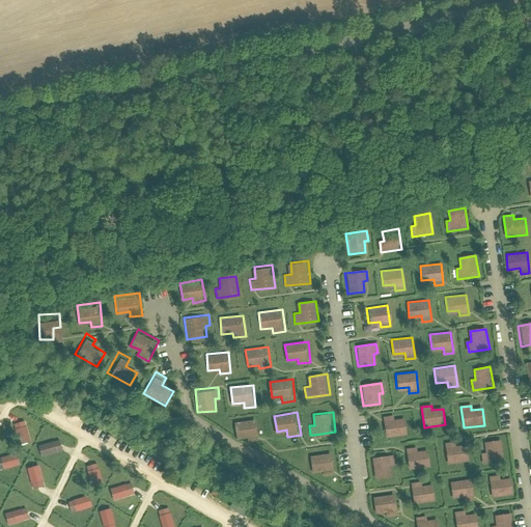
[(21,430),(14,413),(5,416),(11,434),(21,430)]
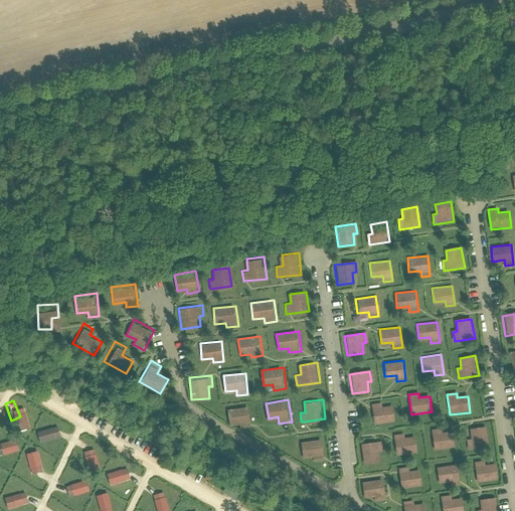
[(249,404),(228,407),(230,422),(240,420),(240,427),(252,424),(249,404)]
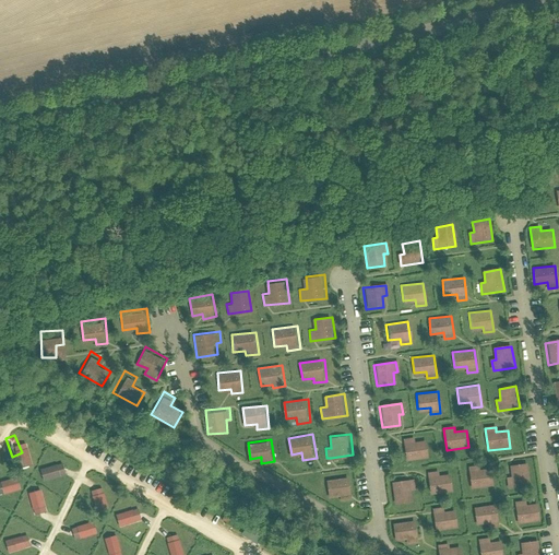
[(402,440),(405,462),(427,459),(425,443),(414,444),(413,439),(402,440)]
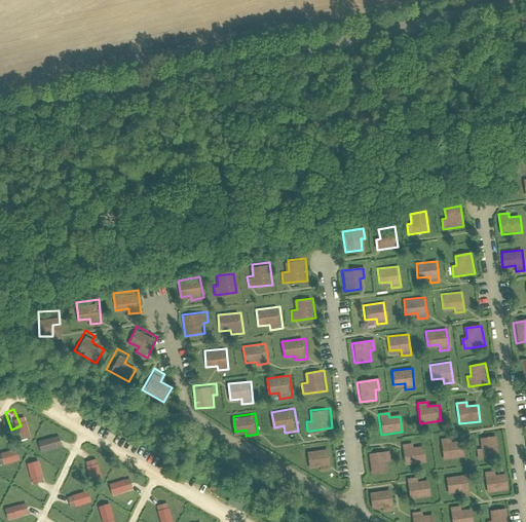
[(48,425),(33,430),(36,441),(51,437),(48,425)]
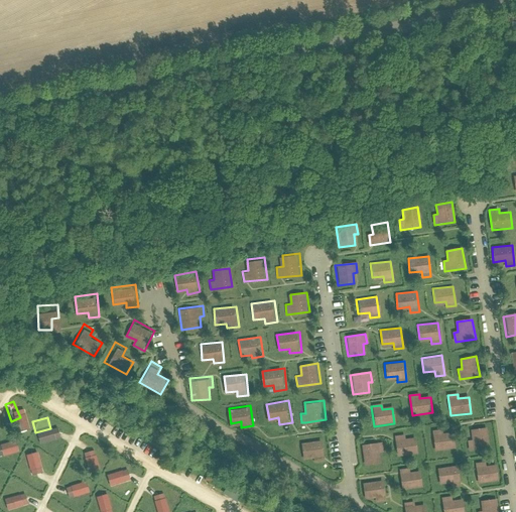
[(491,448),(488,427),(472,430),(474,439),(470,440),(471,451),(491,448)]
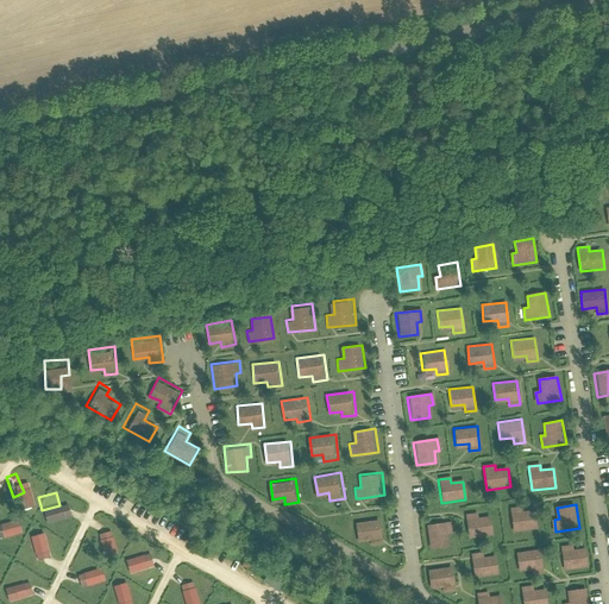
[(510,510),(514,534),(538,532),(535,513),(522,514),(522,509),(510,510)]
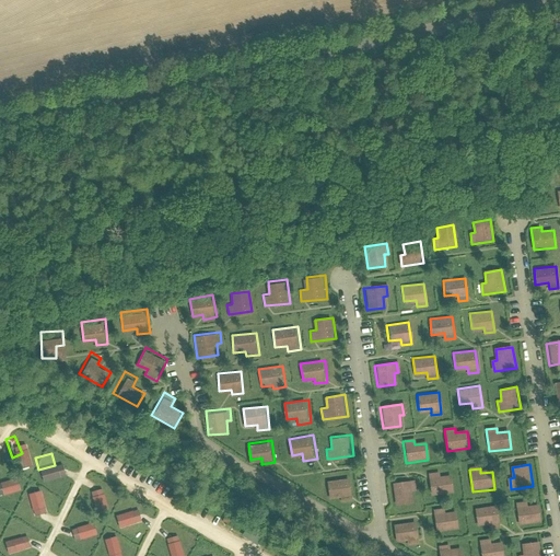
[(429,474),(432,496),(454,494),(452,476),(440,477),(440,473),(429,474)]
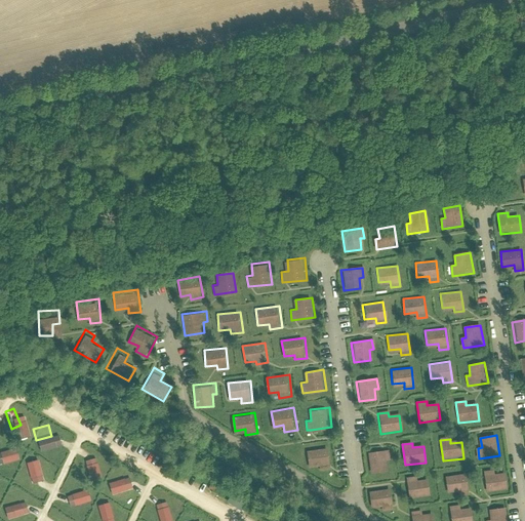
[(330,445),(308,448),(310,467),(321,465),(322,472),(334,470),(330,445)]
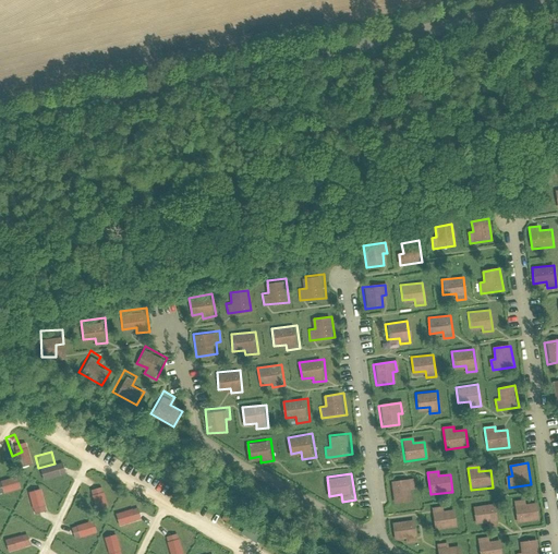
[(412,479),(390,482),(393,503),(411,501),(410,490),(414,489),(412,479)]
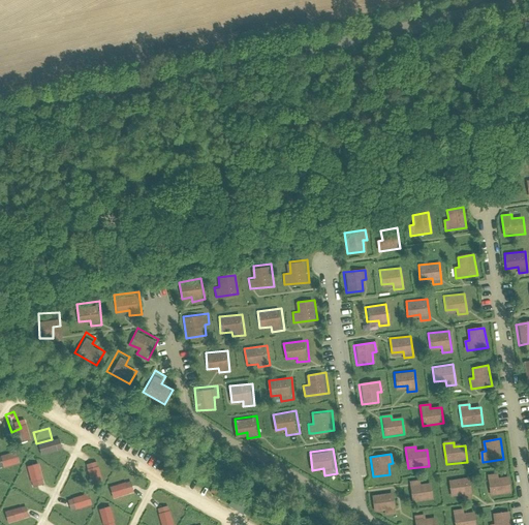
[(92,471),(86,455),(78,458),(84,475),(92,471)]
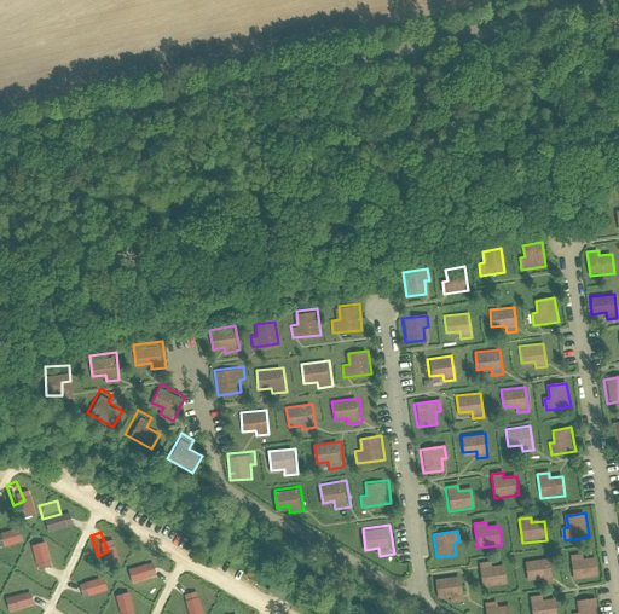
[(44,554),(35,533),(25,538),(34,557),(44,554)]
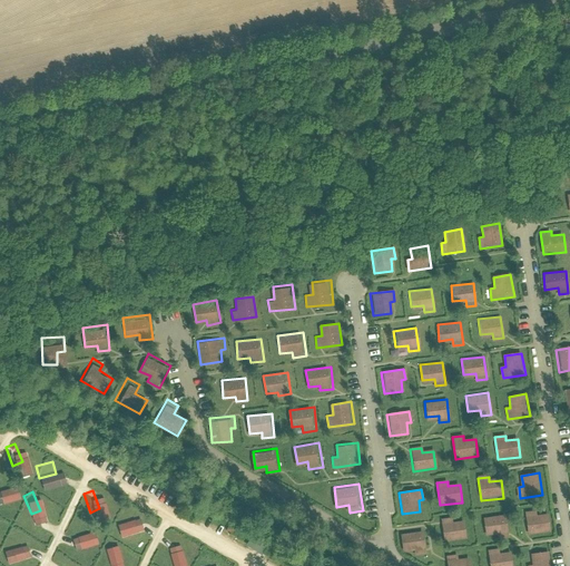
[(125,509),(108,515),(112,527),(128,521),(125,509)]
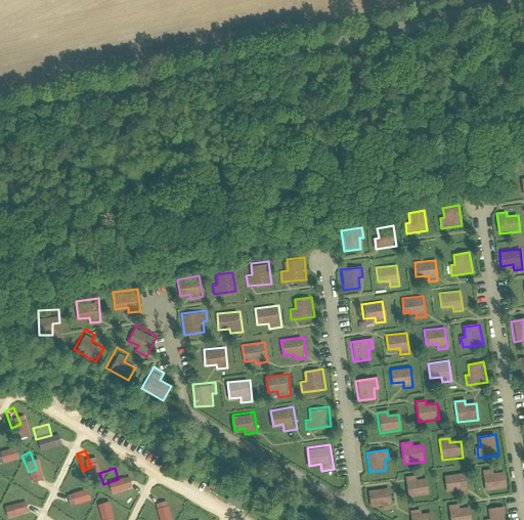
[(485,481),(486,492),(508,489),(506,473),(494,475),(493,471),(484,472),(485,481)]
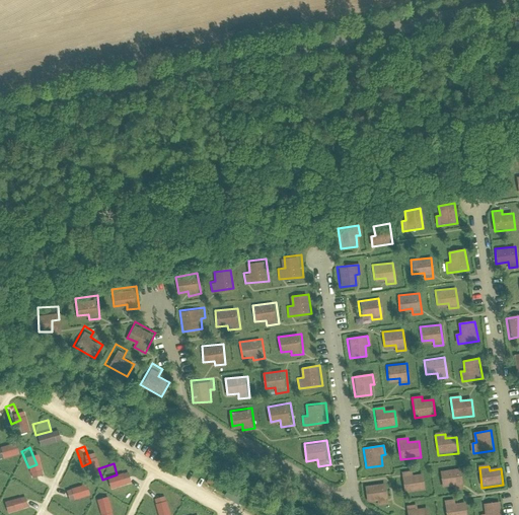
[(462,468),(441,471),(443,486),(454,484),(455,490),(464,489),(463,481),(462,468)]
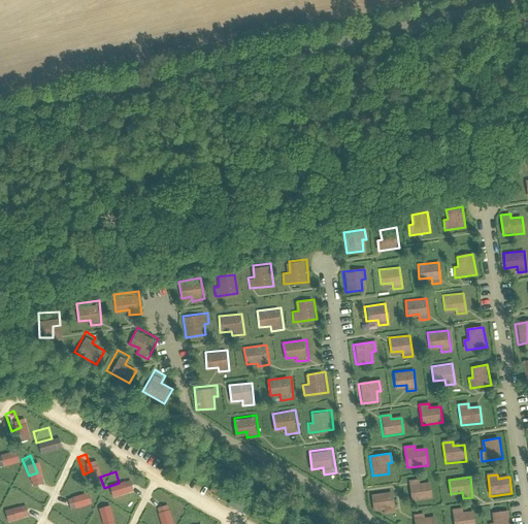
[(408,482),(411,502),(432,499),(430,484),(420,485),(419,481),(408,482)]
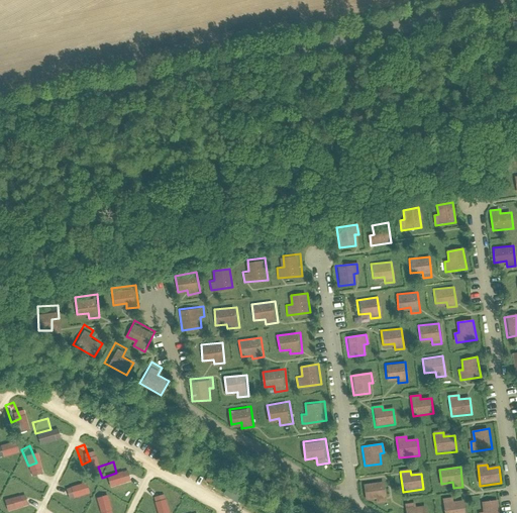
[(75,474),(60,479),(64,489),(79,485),(75,474)]
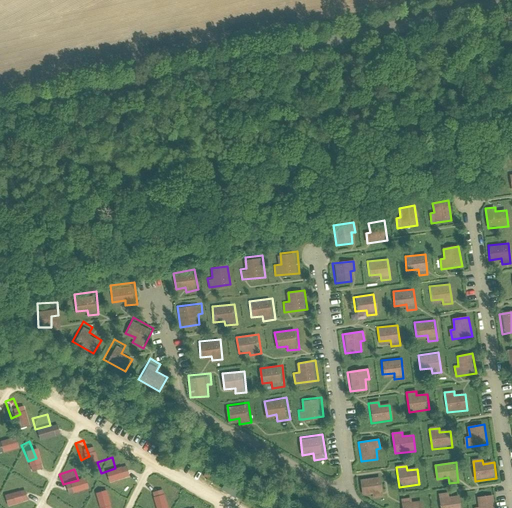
[(228,478),(224,486),(238,493),(242,485),(228,478)]
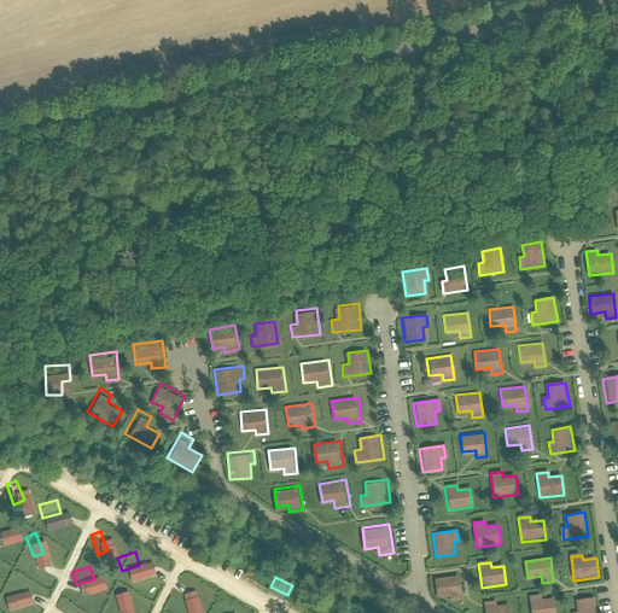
[(458,577),(433,579),(436,596),(449,595),(450,601),(461,600),(458,577)]
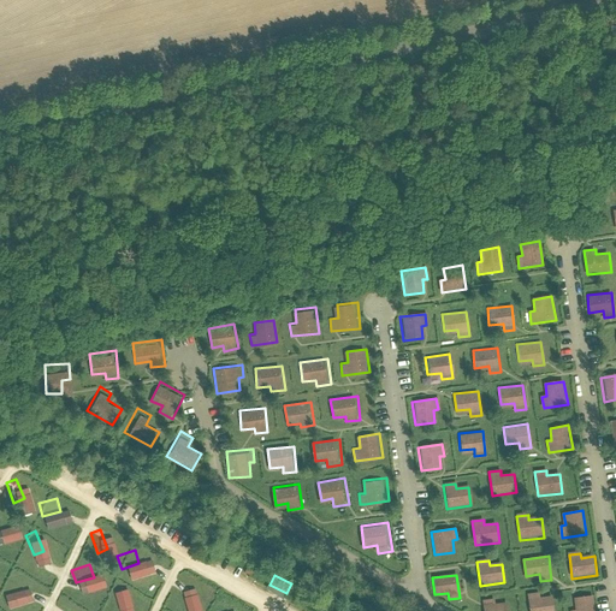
[(193,600),(185,580),(176,583),(183,604),(193,600)]
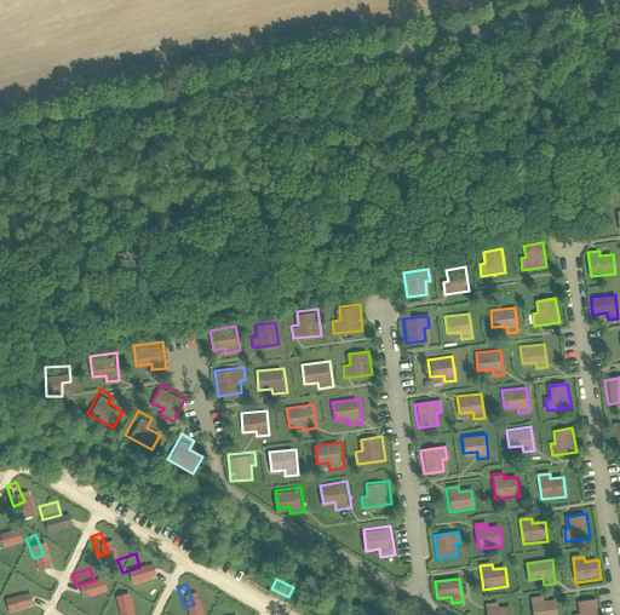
[(125,605),(118,585),(107,590),(115,609),(125,605)]
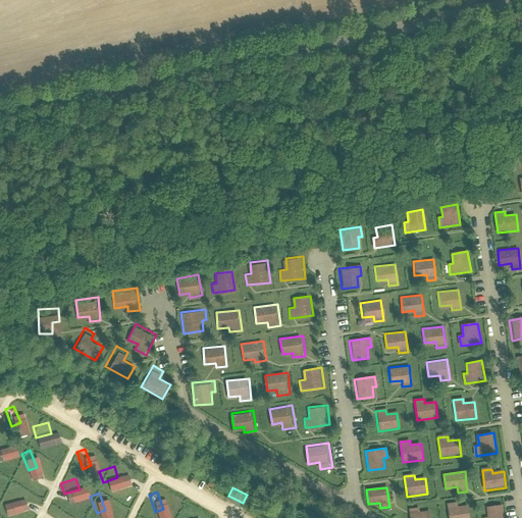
[(21,497),(6,502),(9,513),(24,508),(21,497)]
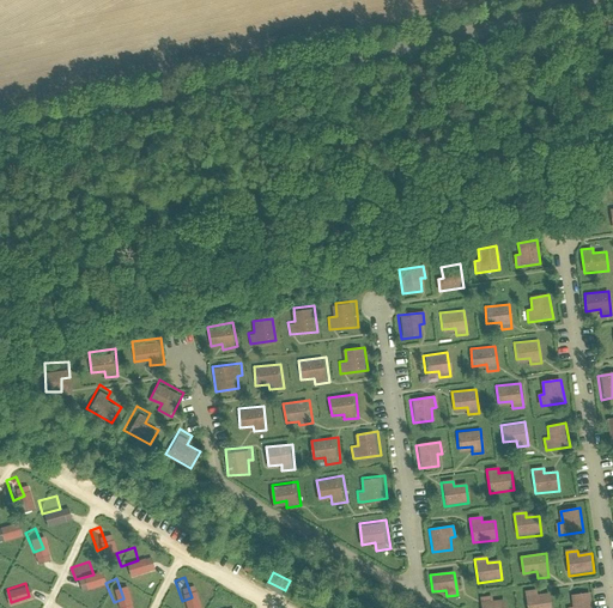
[(526,593),(527,607),(552,607),(551,595),(538,596),(536,591),(526,593)]
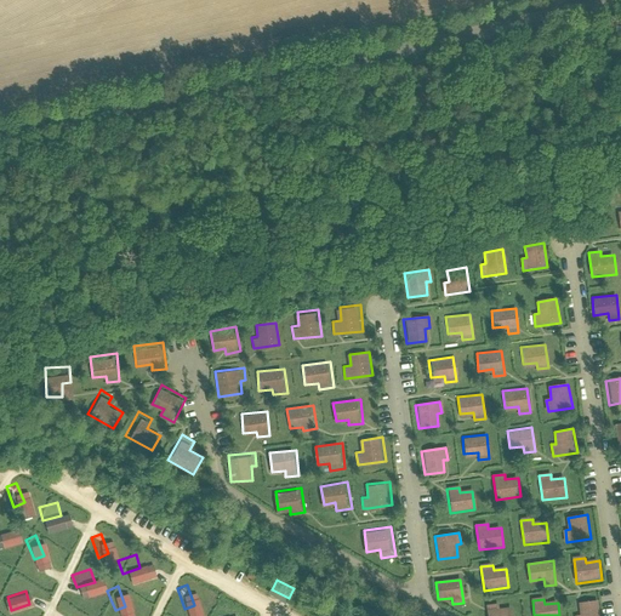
[(600,615),(598,600),(580,604),(581,615),(576,615),(600,615)]
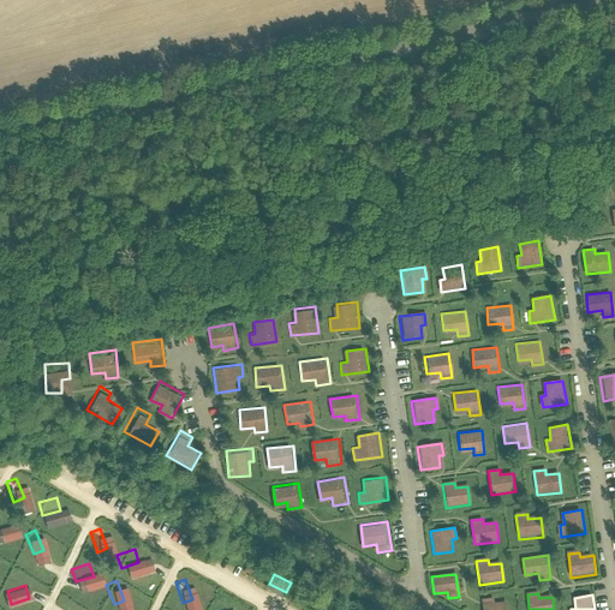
[(482,599),(483,609),(507,609),(507,602),(494,603),(494,598),(482,599)]
